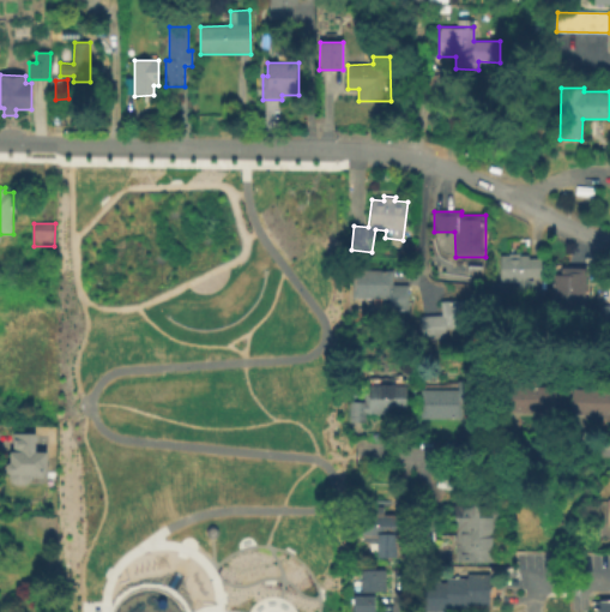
[(541,279),(529,279),(529,289),(518,289),(518,282),(501,282),(501,257),(508,257),(508,253),(519,253),(519,256),(530,256),(530,259),(541,259),(541,279)]
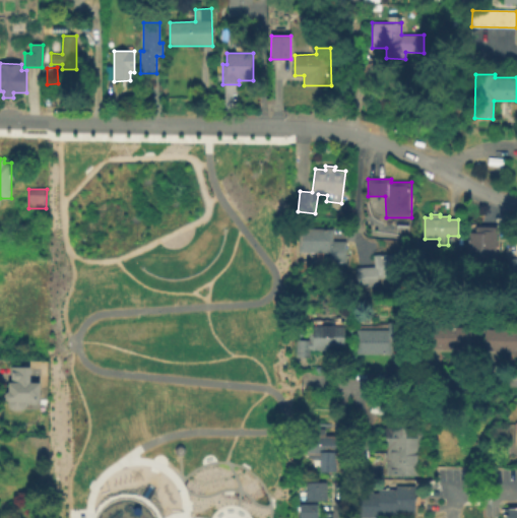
[(409,234),(396,233),(396,224),(409,225),(409,234)]
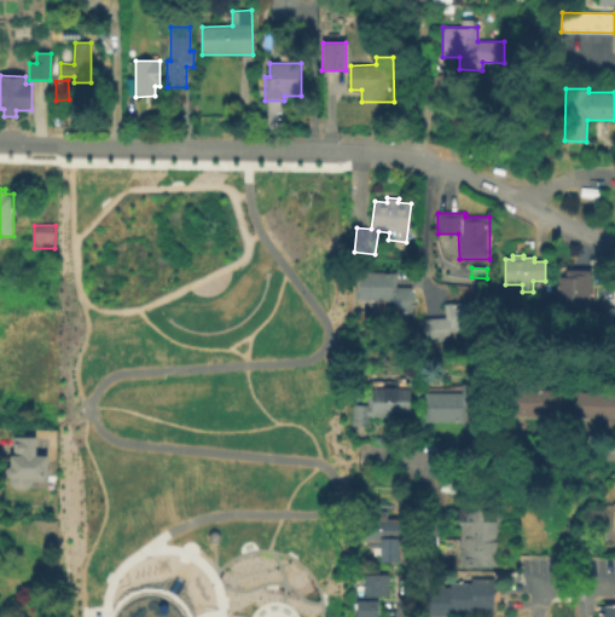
[(412,287),(412,316),(375,315),(375,301),(355,301),(355,270),(396,271),(396,287),(412,287)]
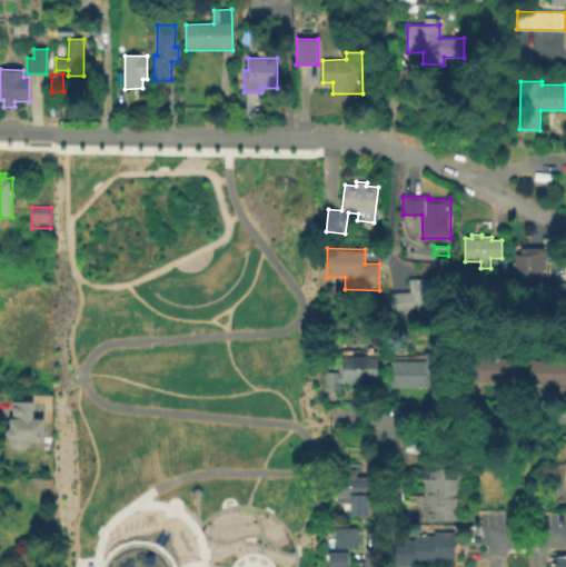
[(546,280),(520,279),(520,249),(546,250),(546,280)]
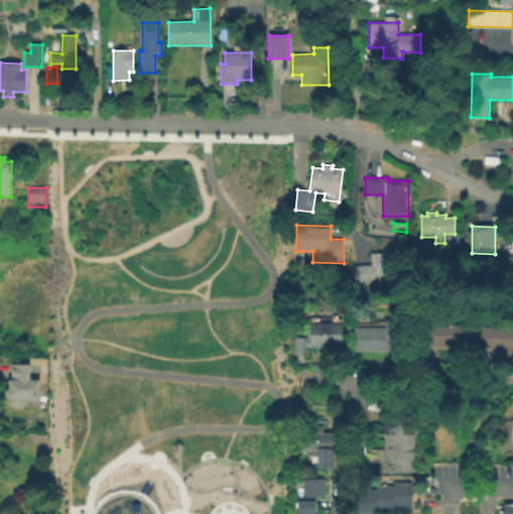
[(376,284),(354,286),(352,267),(372,266),(371,253),(396,251),(398,275),(375,277),(376,284)]
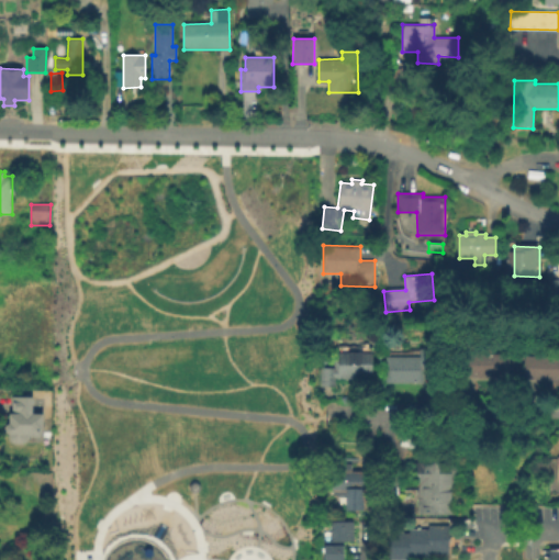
[(509,377),(466,376),(466,350),(510,350),(509,377)]
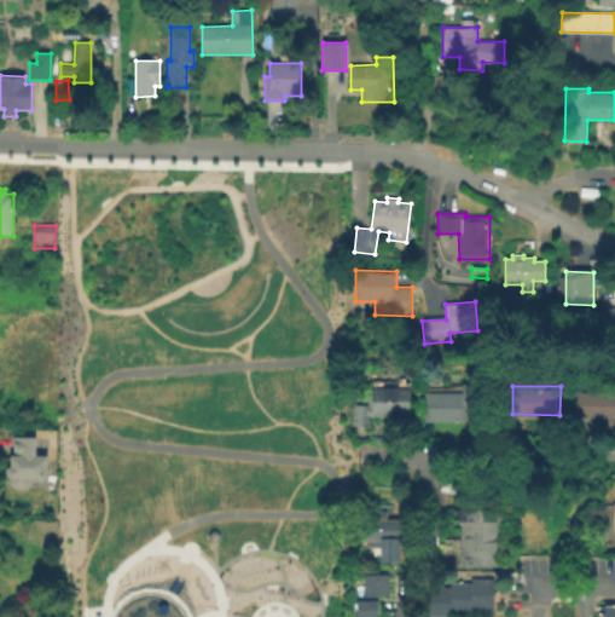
[(410,417),(369,417),(369,430),(352,430),(352,405),(369,405),(369,388),(410,388),(410,417)]
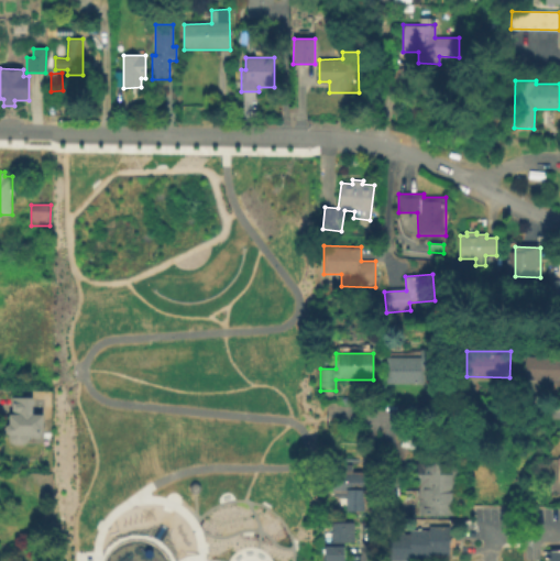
[(438,380),(424,380),(424,385),(385,385),(385,358),(421,358),(421,353),(438,353),(438,380)]
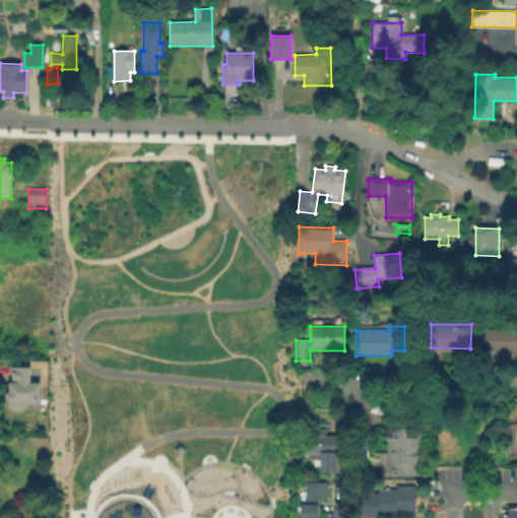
[(516,358),(513,358),(513,352),(483,350),(485,329),(516,330),(516,358)]
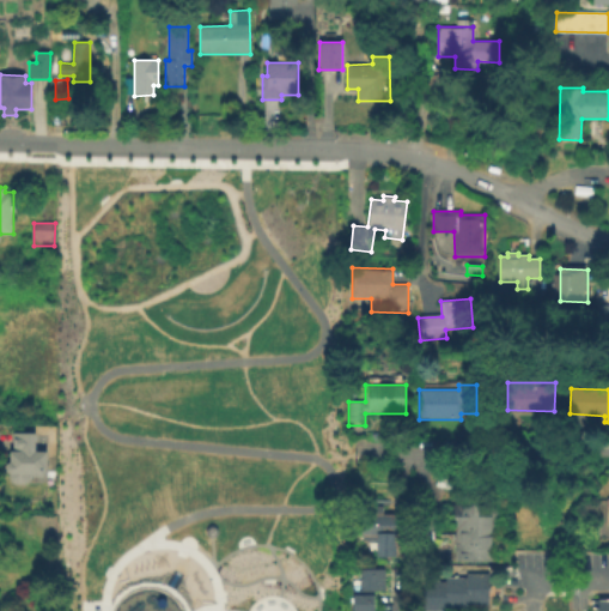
[(46,475),(29,476),(29,484),(10,484),(8,451),(13,451),(13,433),(36,433),(36,453),(48,453),(48,467),(44,467),(46,475)]
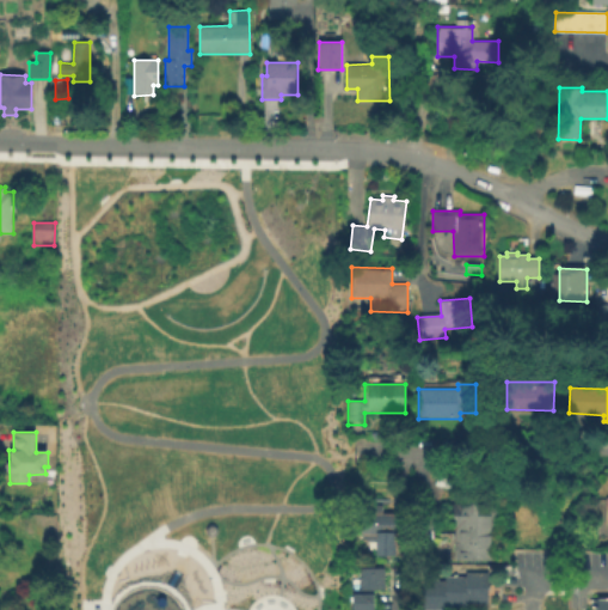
[(499,502),(498,561),(456,561),(456,530),(452,530),(453,502),(499,502)]
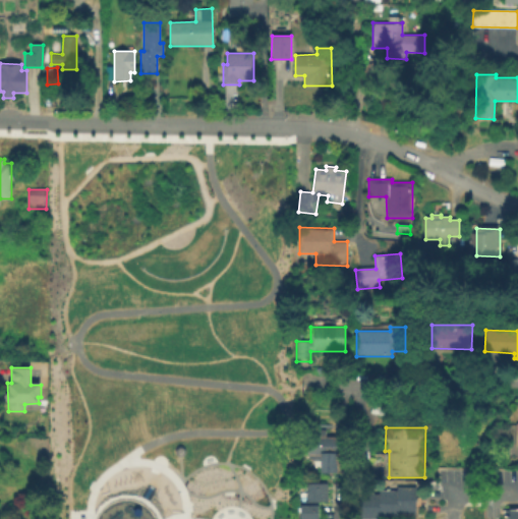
[(338,474),(321,474),(321,461),(308,461),(308,456),(303,456),(303,436),(307,436),(307,429),(326,430),(326,436),(342,436),(342,454),(338,454),(338,474)]
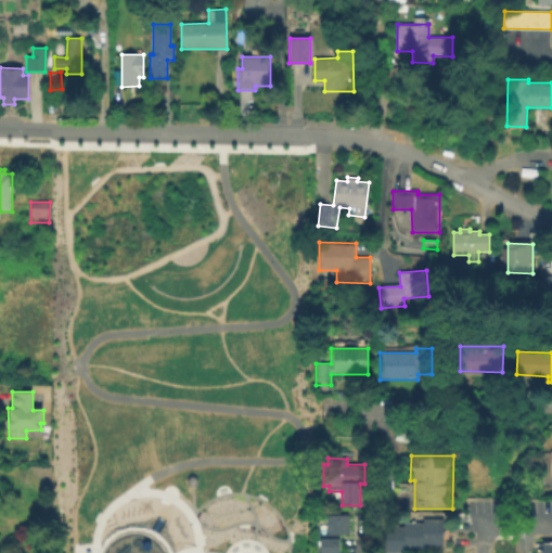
[(397,486),(382,487),(382,468),(397,468),(397,486)]
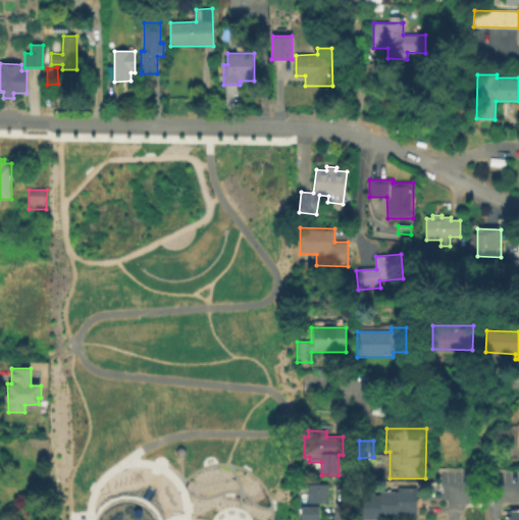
[(328,502),(308,503),(308,484),(328,484),(328,502)]
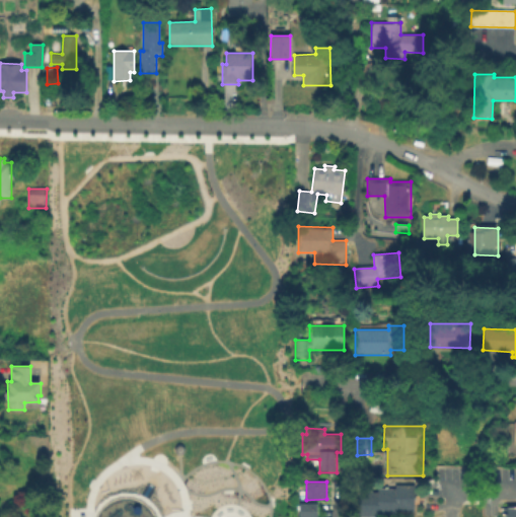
[(359,516),(360,493),(376,494),(377,490),(395,490),(395,485),(416,486),(415,511),(396,511),(396,515),(378,515),(378,516),(359,516)]
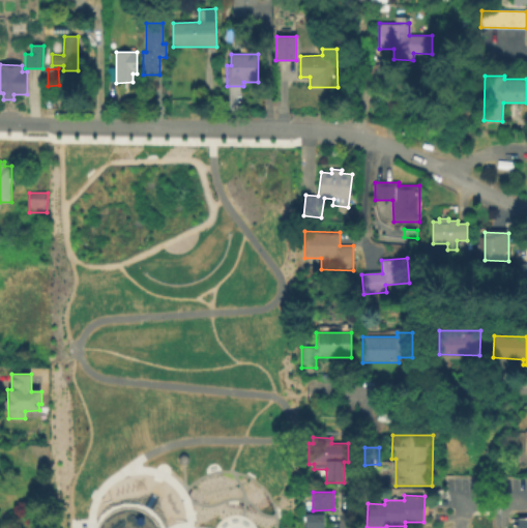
[(306,527),(305,515),(324,515),(324,527),(306,527)]
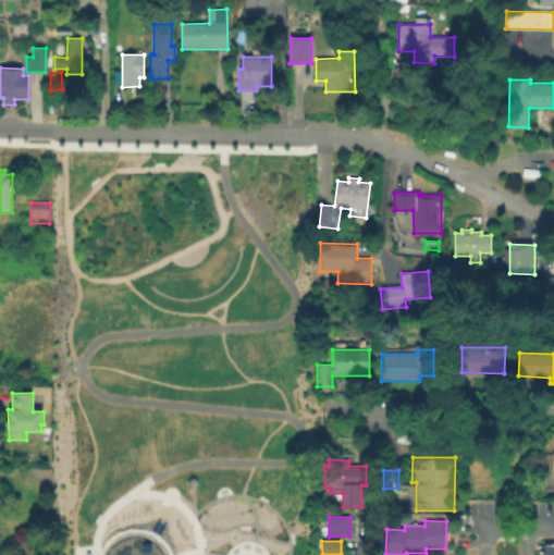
[(539,554),(539,552),(544,552),(544,545),(553,545),(553,554),(539,554)]
